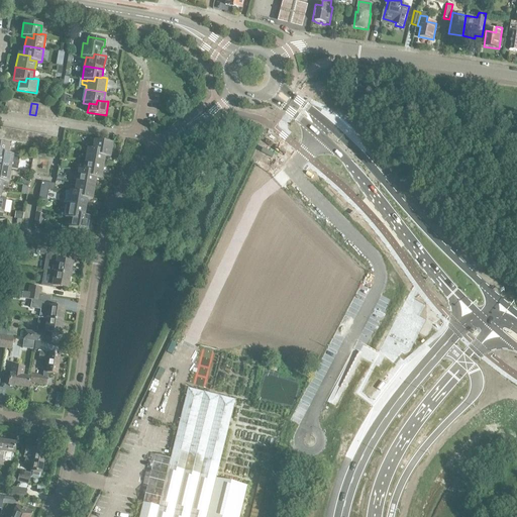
[(43,105),(37,104),(35,115),(41,116),(43,105)]
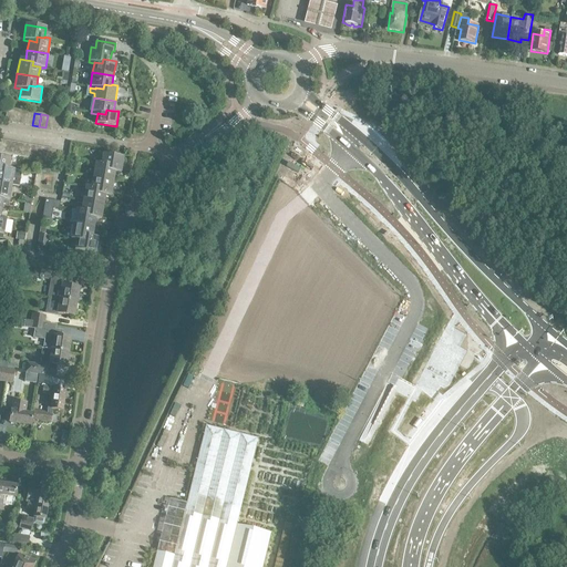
[(52,130),(54,116),(48,115),(45,127),(52,130)]
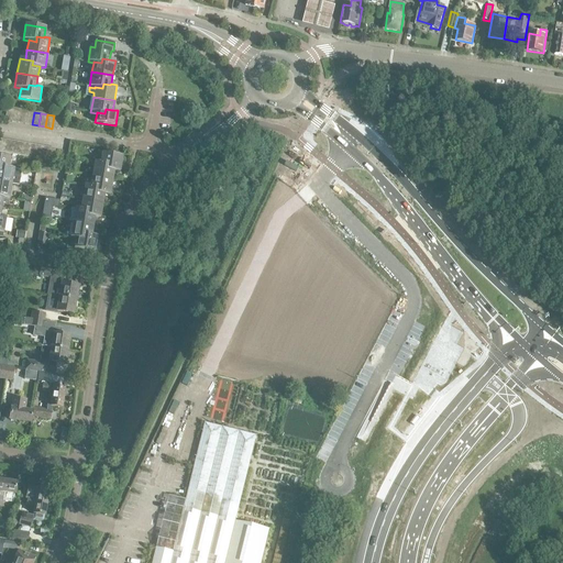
[(61,117),(54,116),(52,129),(58,130),(61,117)]
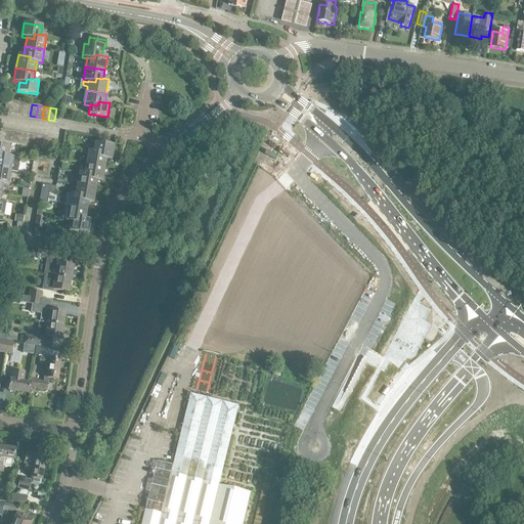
[(1,142),(4,143),(7,143),(9,131),(3,130),(1,142)]
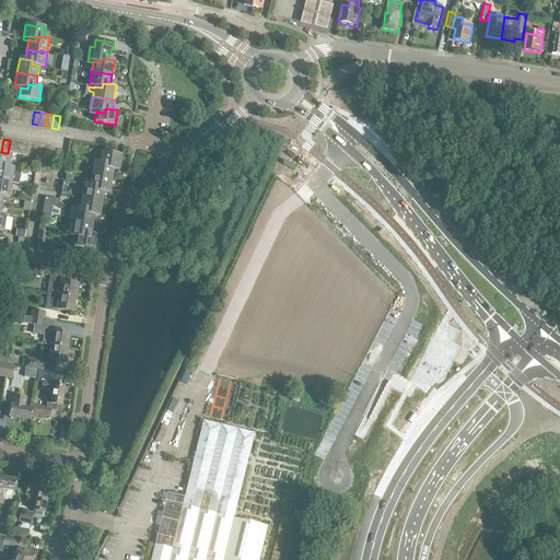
[(8,153),(11,153),(14,154),(16,141),(10,140),(8,153)]
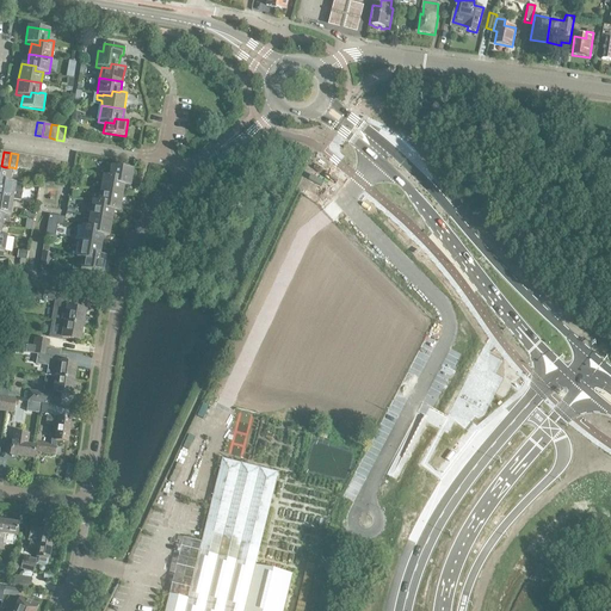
[(16,168),(23,170),(26,155),(18,154),(16,168)]
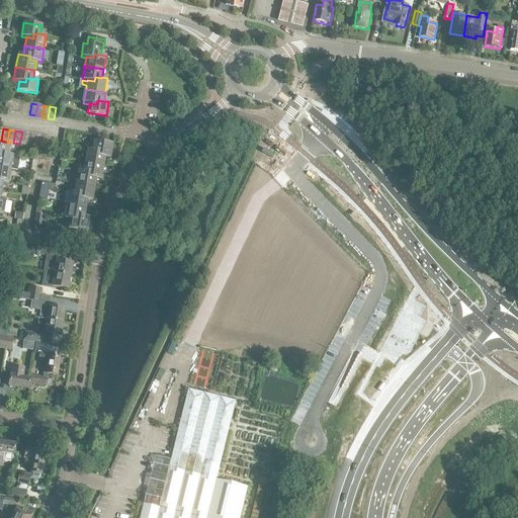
[(19,144),(25,145),(28,133),(22,132),(19,144)]
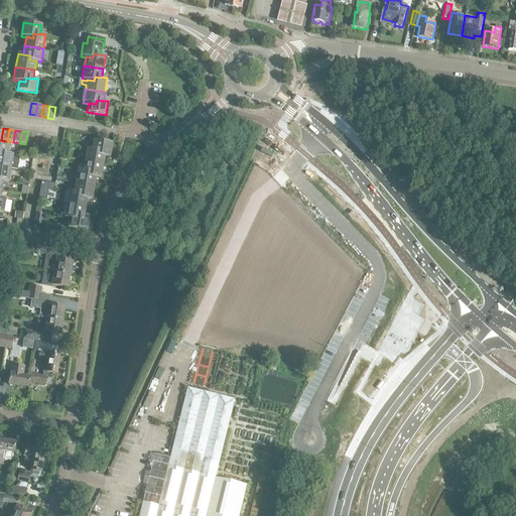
[(31,145),(38,146),(39,134),(33,133),(31,145)]
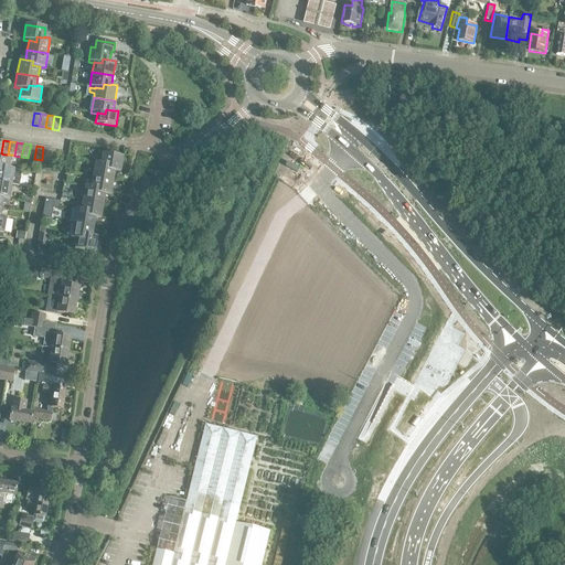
[(48,161),(51,149),(43,147),(42,160),(48,161)]
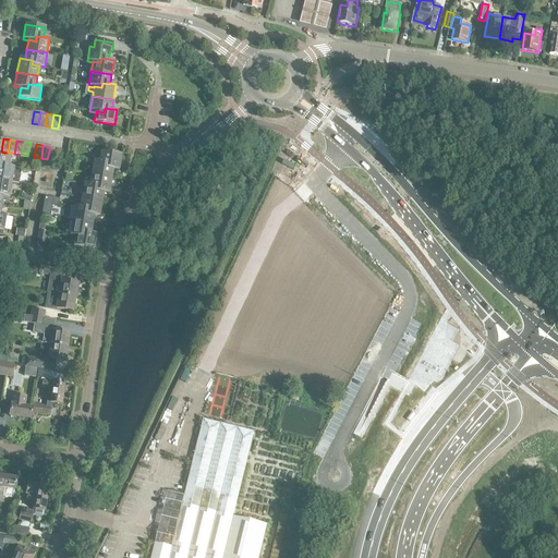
[(53,161),(53,162),(57,149),(56,148),(56,147),(50,147),(47,159),(53,160),(53,161)]
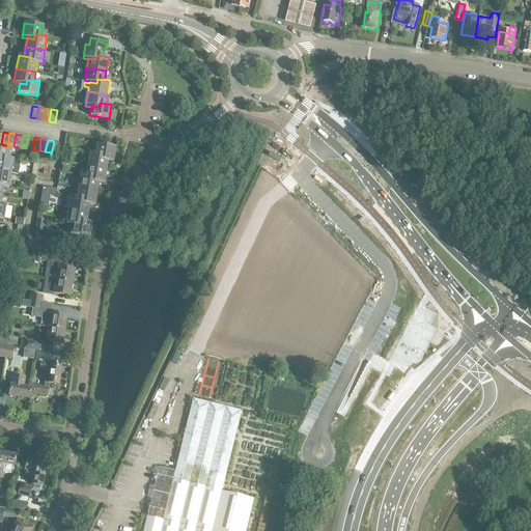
[(54,142),(51,155),(57,156),(60,143),(54,142)]
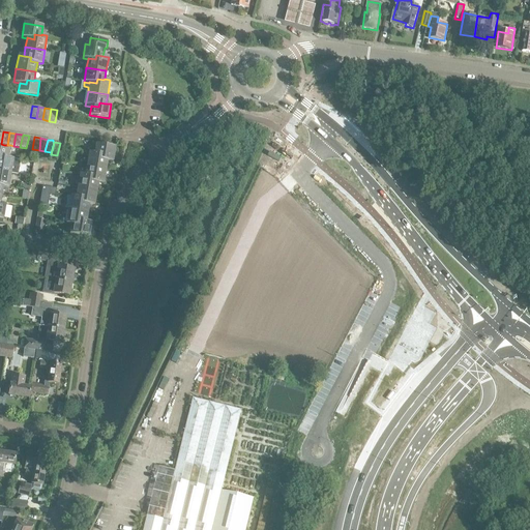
[(108,162),(113,163),(116,148),(95,144),(94,153),(94,154),(100,155),(100,160),(108,162)]
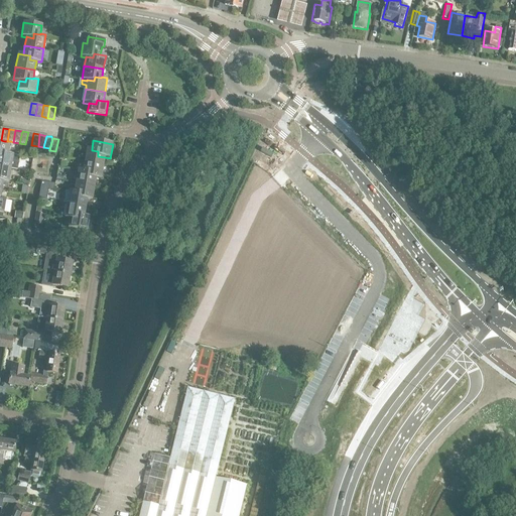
[(0,156),(1,157),(2,153),(9,154),(9,153),(10,145),(9,145),(10,141),(7,141),(4,141),(4,144),(0,143),(0,156)]
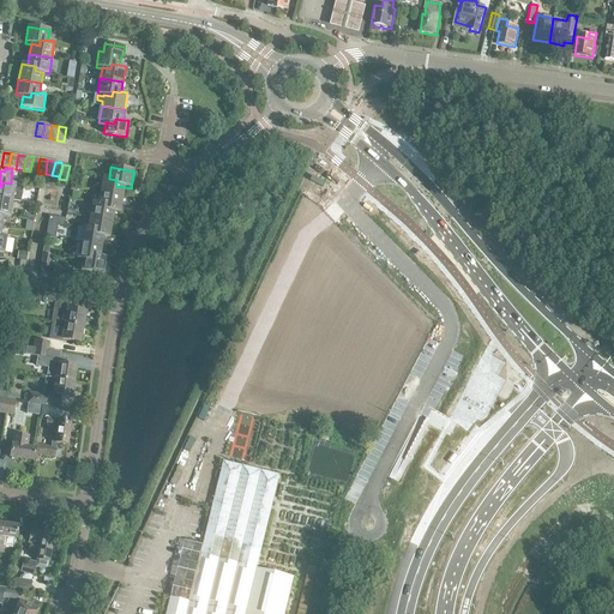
[(103,176),(100,192),(124,196),(125,187),(116,186),(116,180),(109,179),(109,178),(103,176)]
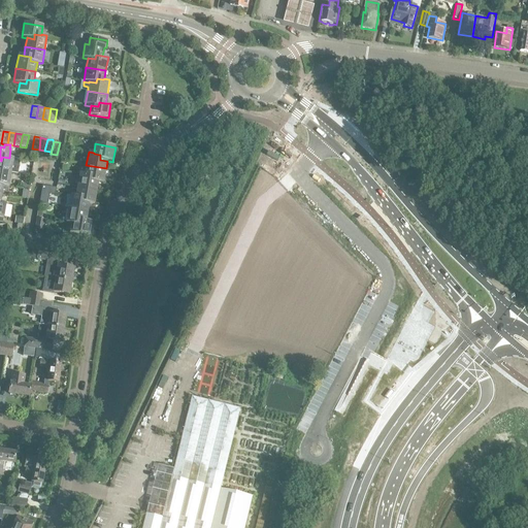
[(0,169),(11,171),(13,158),(9,157),(9,158),(2,157),(1,161),(0,160),(0,169)]
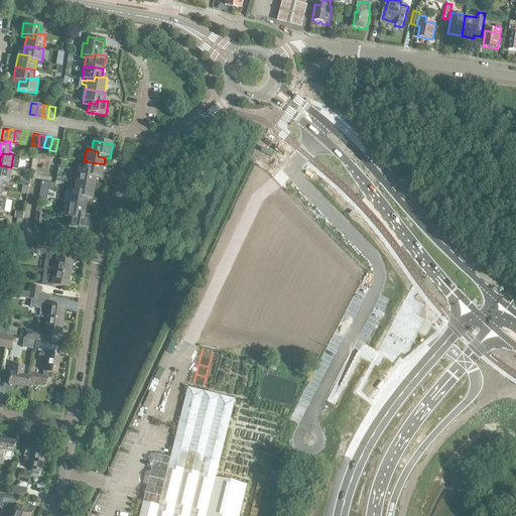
[(97,177),(96,178),(101,179),(104,164),(84,161),(83,170),(83,171),(89,172),(89,176),(97,177)]
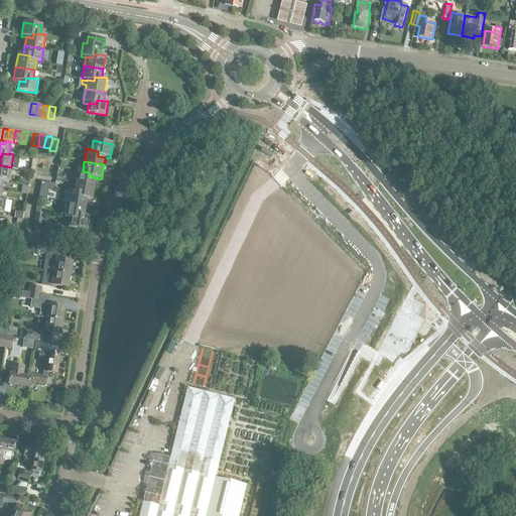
[(0,179),(4,180),(9,181),(11,167),(0,165),(0,179)]
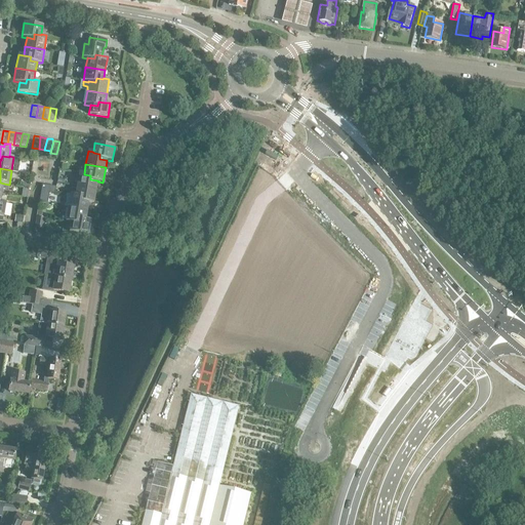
[(79,172),(77,186),(96,190),(97,182),(98,180),(90,179),(90,175),(84,174),(84,173),(79,172)]
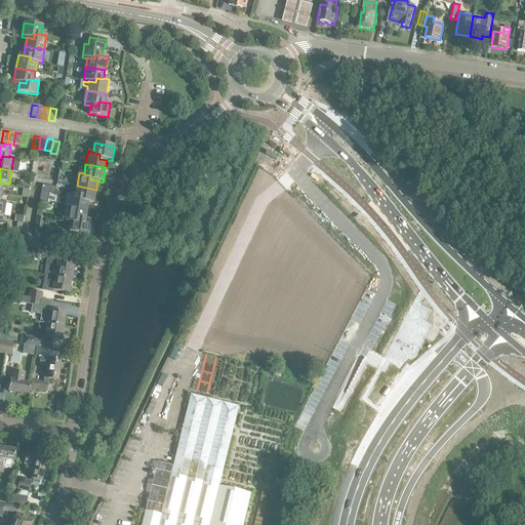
[(0,192),(2,193),(3,189),(8,190),(9,185),(4,184),(0,183),(0,192)]
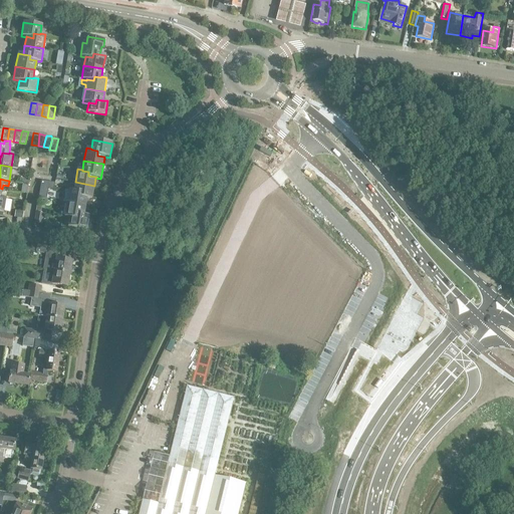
[(53,190),(54,184),(41,182),(38,198),(46,199),(48,189),(53,190)]
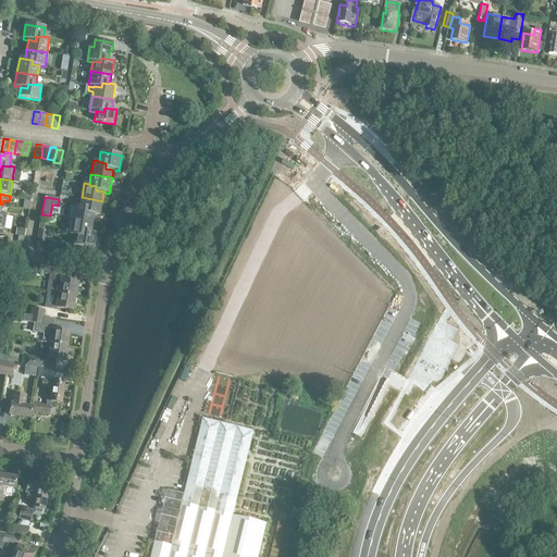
[(95,214),(95,215),(100,217),(102,201),(82,197),(79,207),(79,208),(87,209),(86,213),(95,214)]
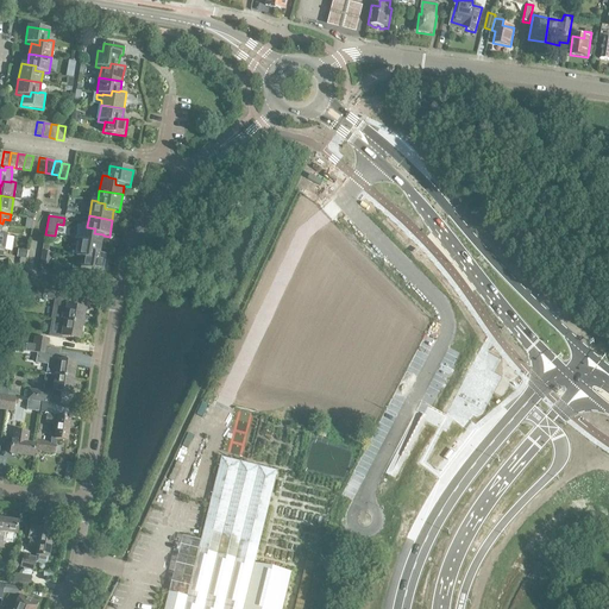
[(81,225),(79,242),(101,245),(104,236),(104,234),(94,233),(95,228),(87,227),(87,226),(81,225)]
